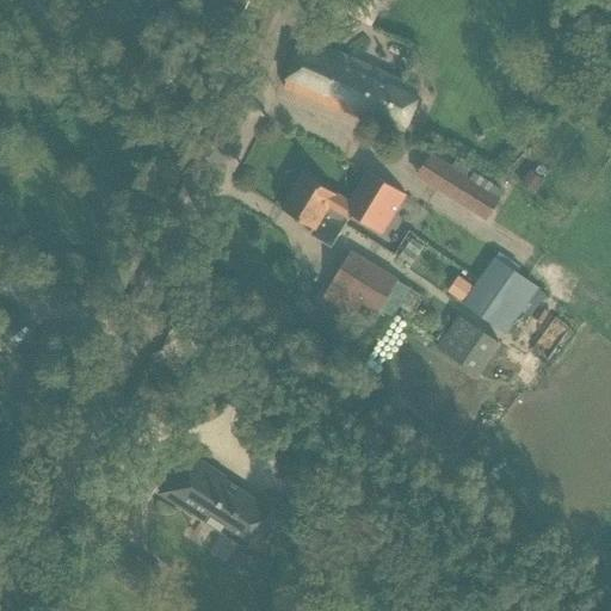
[(283,88),(320,103),(365,119),(365,118),(403,133),(420,88),(301,37),(283,88)]
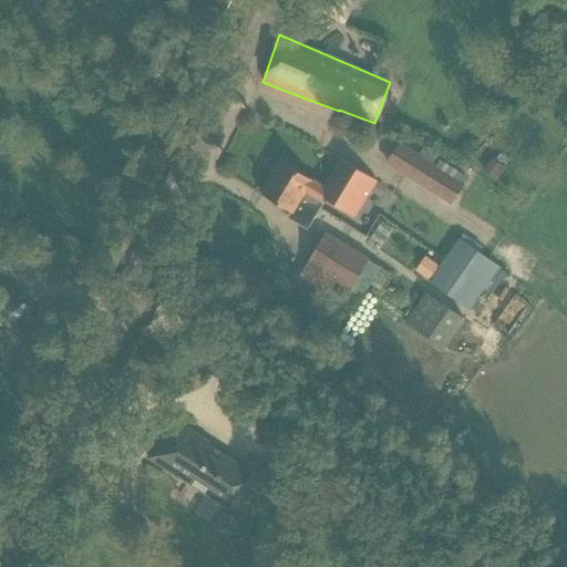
[(403,173),(452,203),(463,184),(414,154),(403,173)]
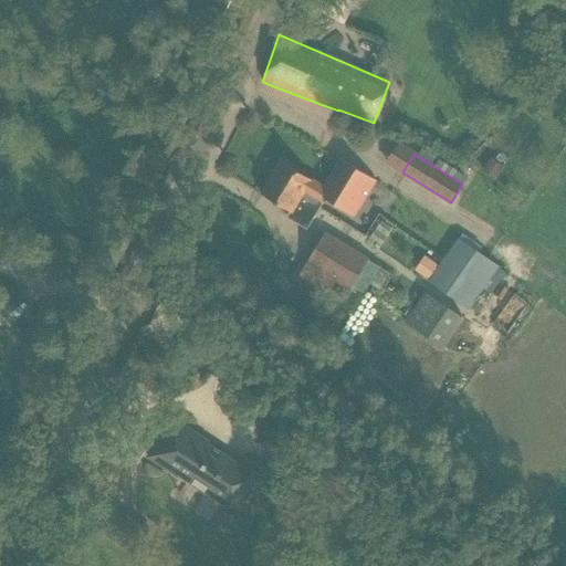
[(492,157),(483,169),(494,178),(504,166),(492,157)]
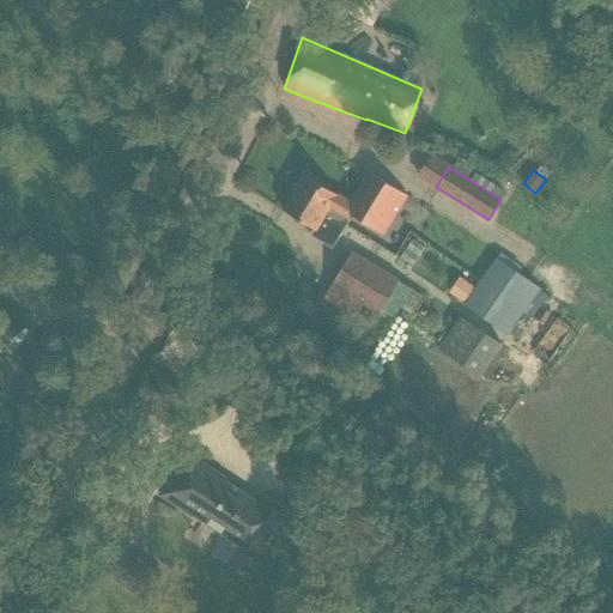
[(305,176),(283,211),(316,231),(311,237),(331,249),(346,225),(352,216),(383,235),(407,196),(389,184),(369,173),(350,204),(305,176)]
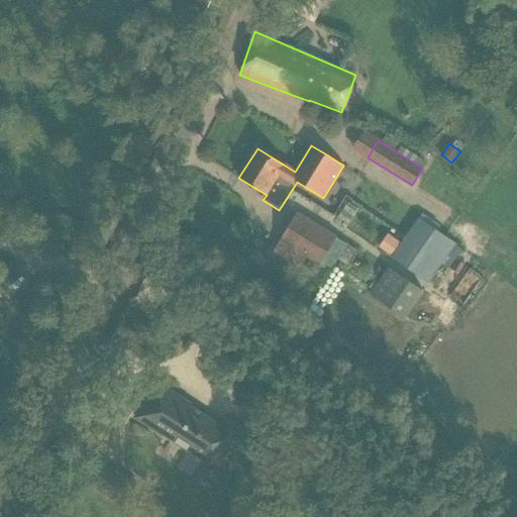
[(279,240),(319,266),(336,236),(296,212),(279,240)]
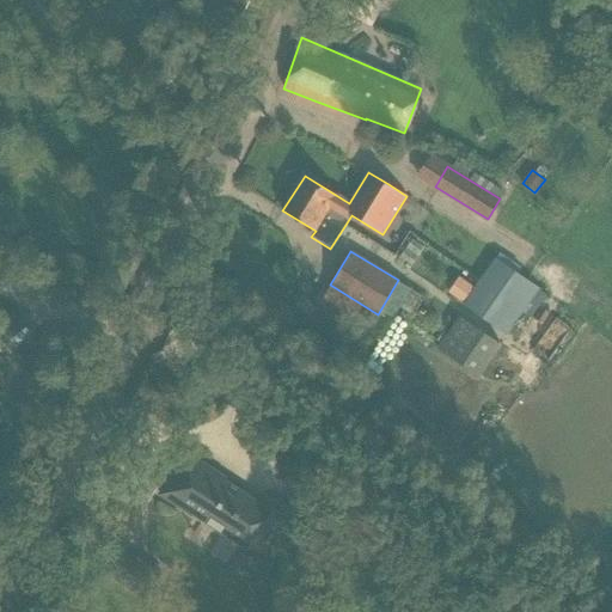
[(458,276),(446,292),(507,335),(537,288),(494,258),(476,286),(475,287),(458,276)]
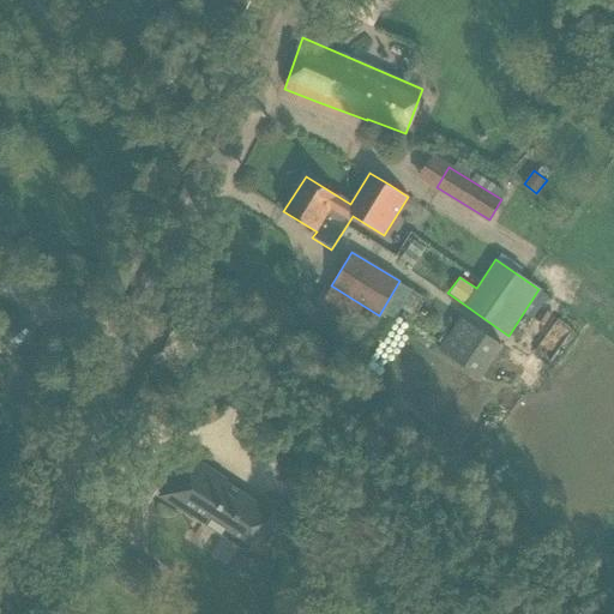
[(439,350),(480,378),(501,344),(462,318),(439,350)]
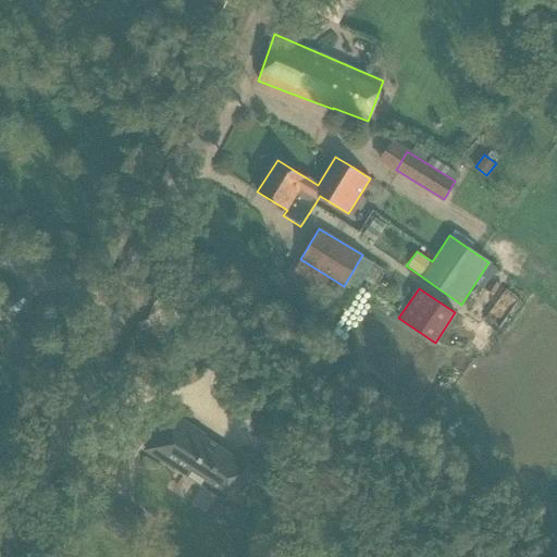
[(246,466),(185,426),(187,424),(169,412),(145,450),(175,469),(176,468),(224,499),(246,466)]
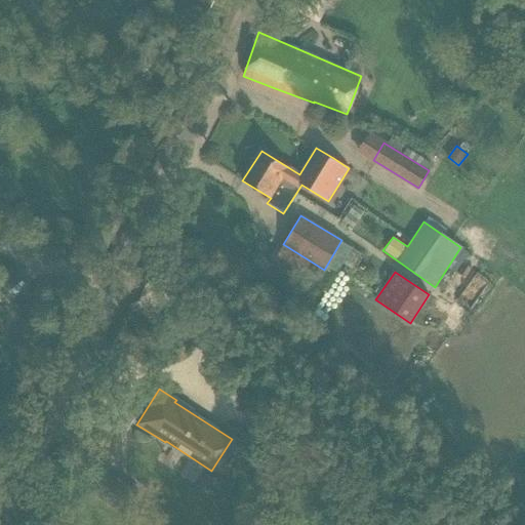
[(260,422),(248,443),(267,454),(279,435),(260,422)]
